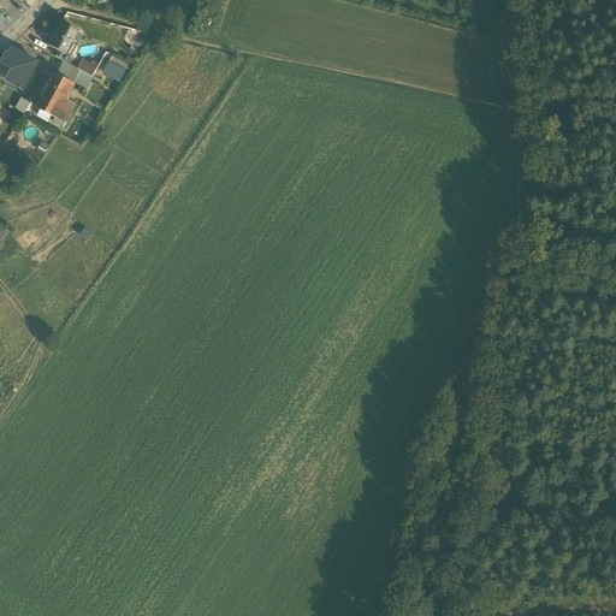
[(89,0),(105,12),(114,0),(89,0)]
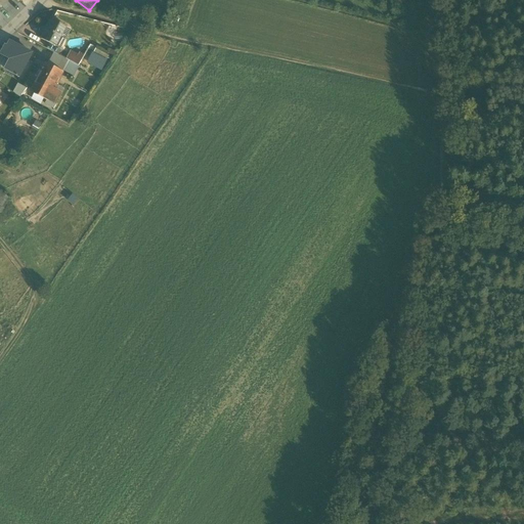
[(50,44),(54,46),(59,37),(61,38),(67,28),(52,19),(42,39),(50,44)]
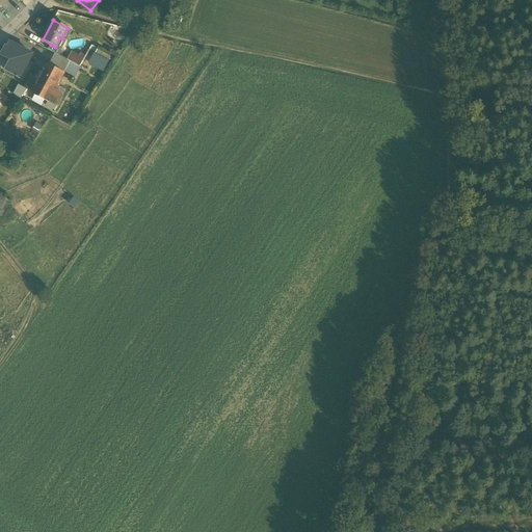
[(73,30),(68,28),(62,38),(60,37),(55,47),(62,50),(73,30)]
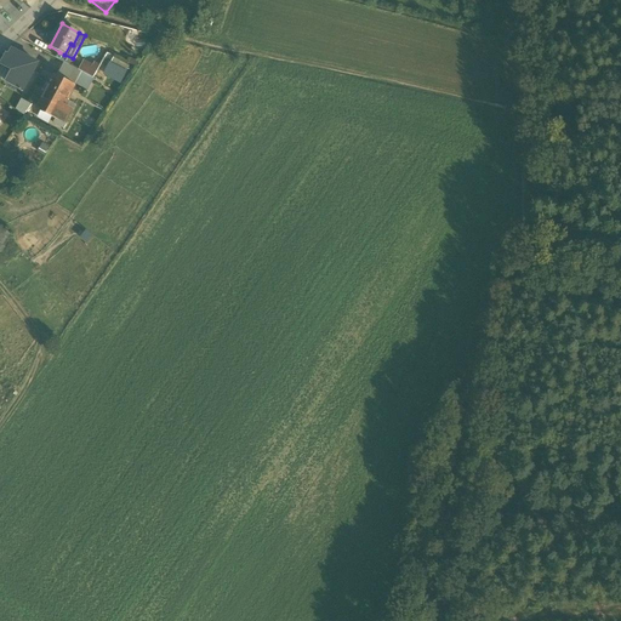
[(12,72),(9,79),(17,84),(15,87),(20,90),(20,91),(21,91),(23,91),(38,64),(12,50),(9,56),(6,55),(1,66),(5,68),(12,72)]
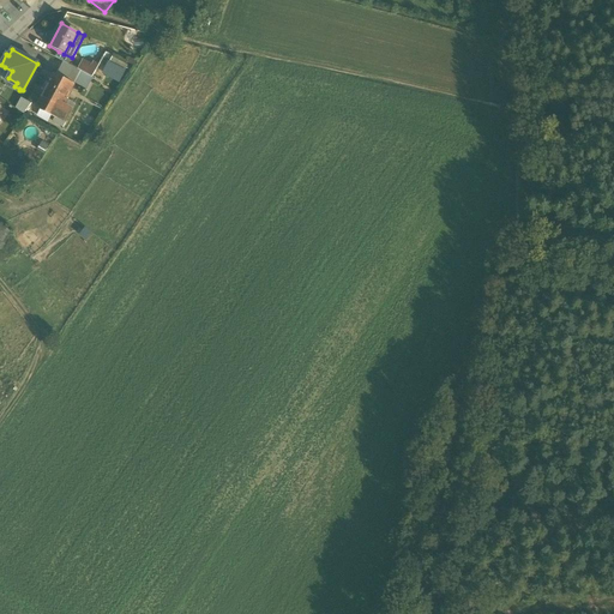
[(55,58),(64,62),(67,65),(72,58),(64,54),(59,52),(55,58)]
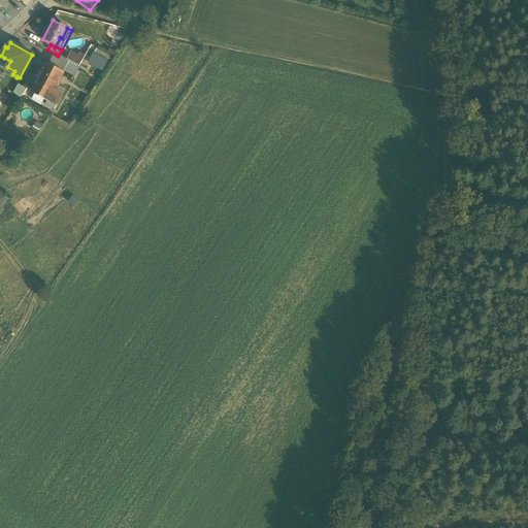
[(109,57),(97,50),(94,54),(94,55),(98,57),(107,62),(109,57)]
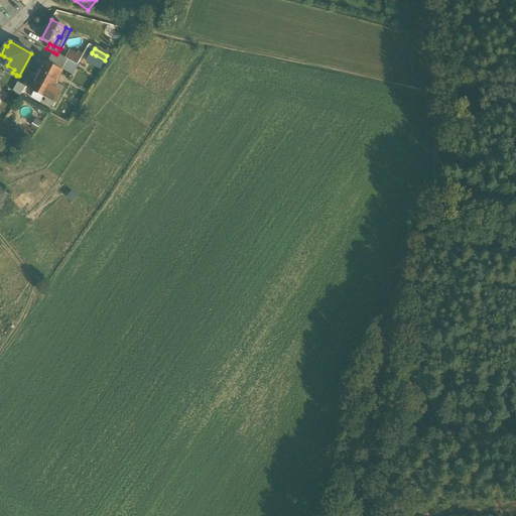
[(70,50),(66,58),(68,59),(78,66),(84,54),(78,51),(77,53),(70,50)]
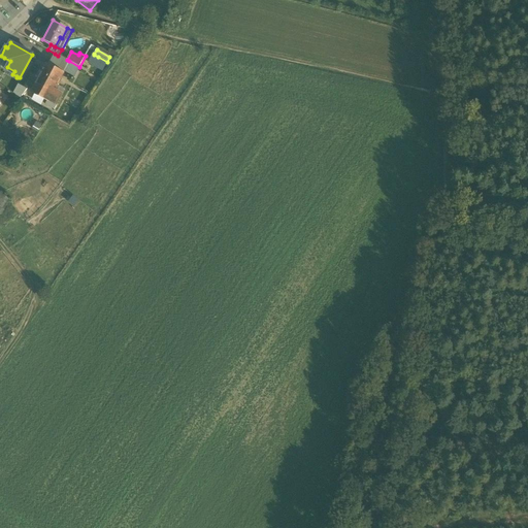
[(88,63),(93,66),(98,57),(94,55),(94,54),(93,53),(88,63)]
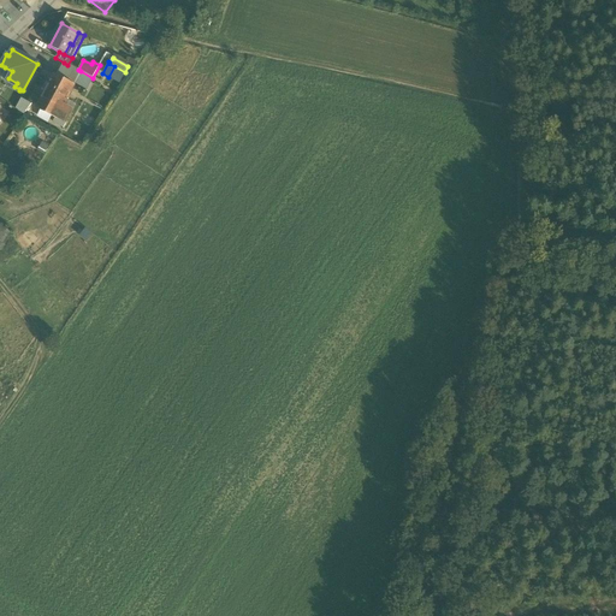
[(78,70),(67,65),(64,63),(57,76),(73,86),(75,83),(81,71),(78,70)]
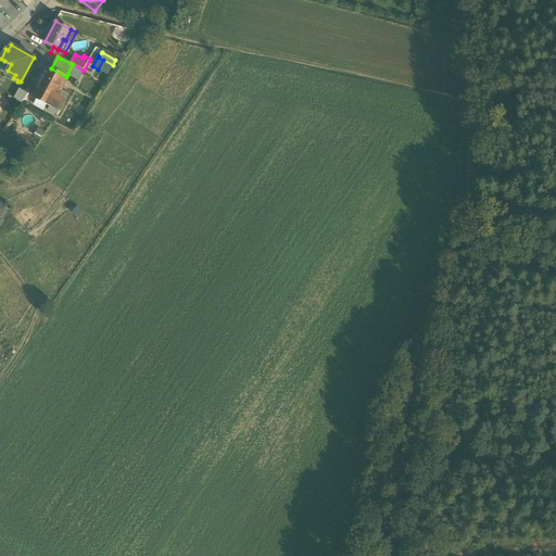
[(108,75),(113,65),(103,60),(98,70),(108,75)]
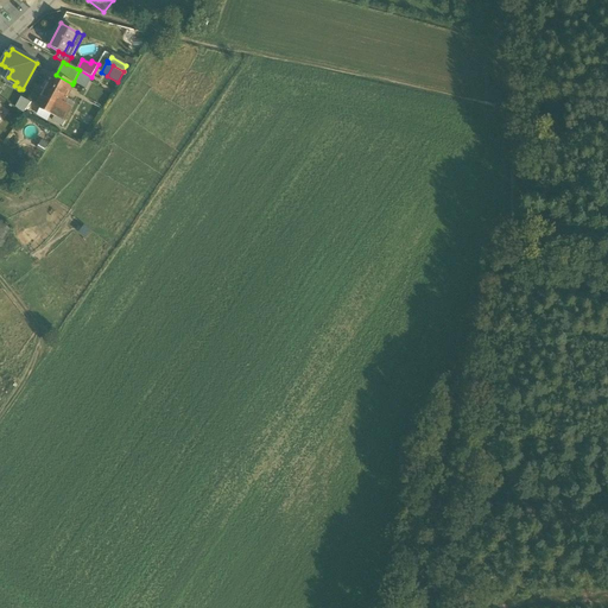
[(8,77),(12,70),(5,67),(0,75),(0,77),(6,81),(8,77)]
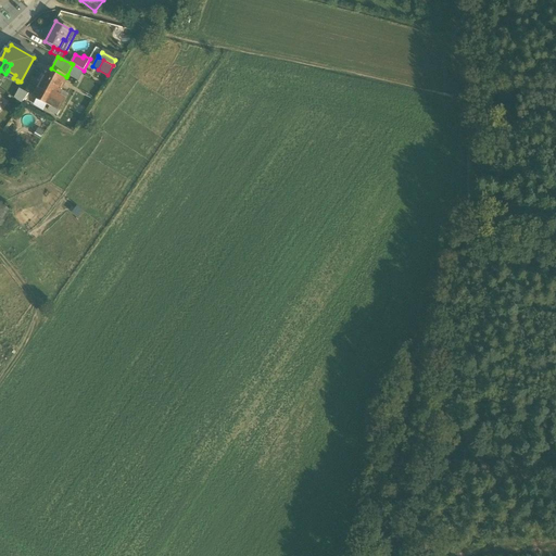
[(73,64),(67,75),(78,80),(84,71),(73,64)]
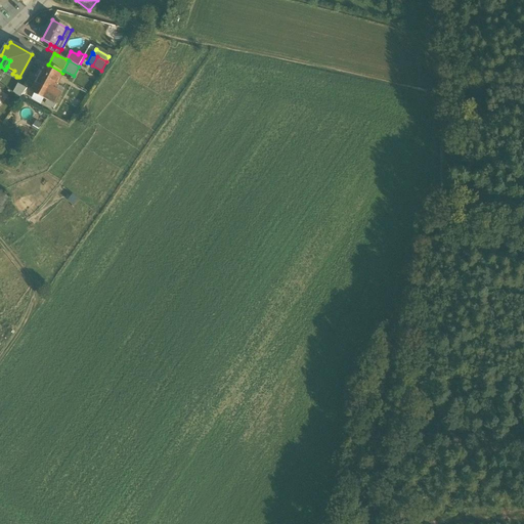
[(48,101),(49,101),(55,91),(61,94),(64,89),(56,84),(62,73),(48,64),(46,64),(32,92),(48,101)]
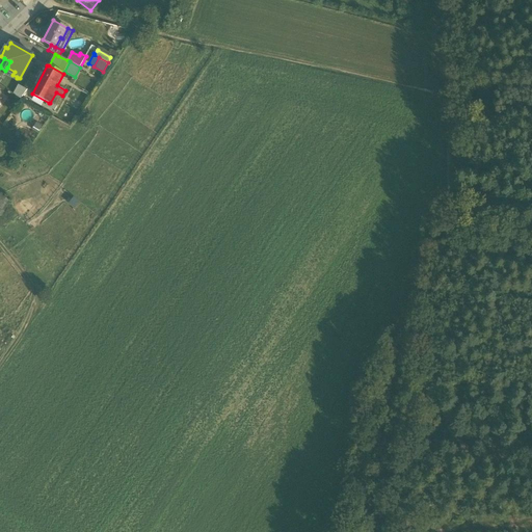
[(27,89),(18,85),(14,94),(21,99),(27,89)]
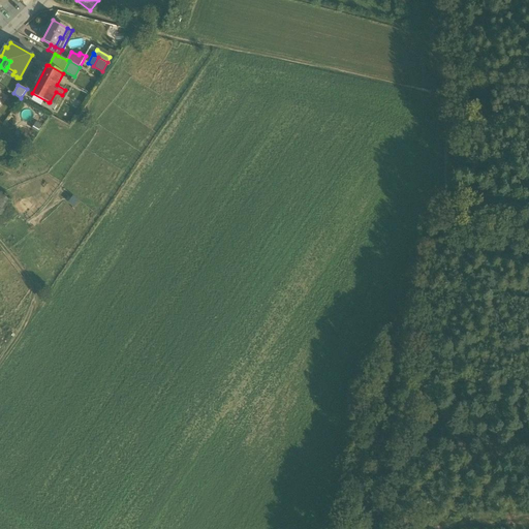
[(62,95),(56,92),(50,102),(49,102),(47,105),(54,110),(62,95)]
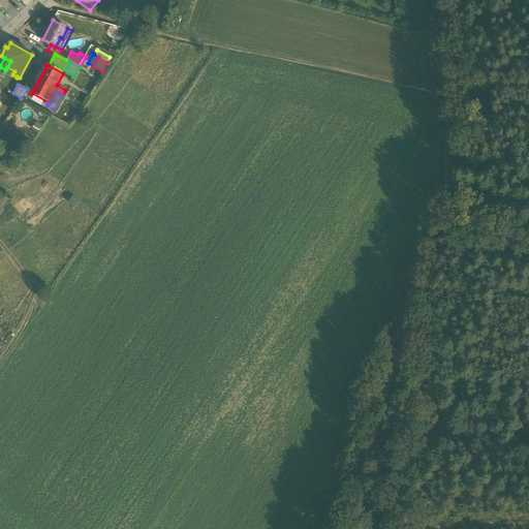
[(32,129),(37,132),(42,126),(36,122),(32,129)]
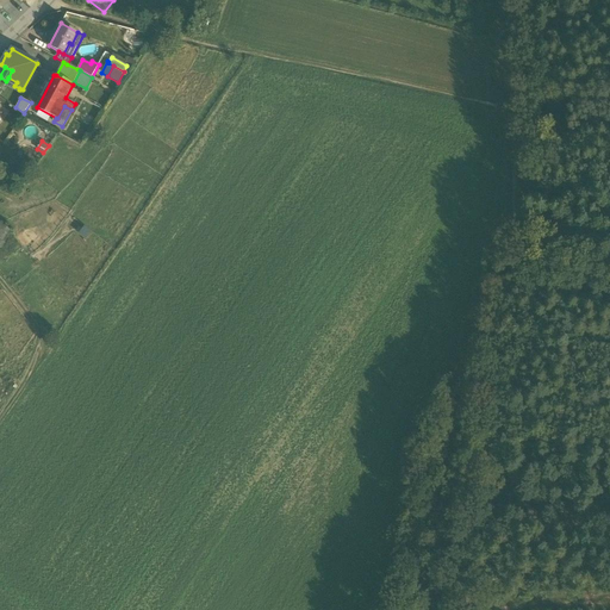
[(0,248),(12,231),(0,222),(0,248)]
